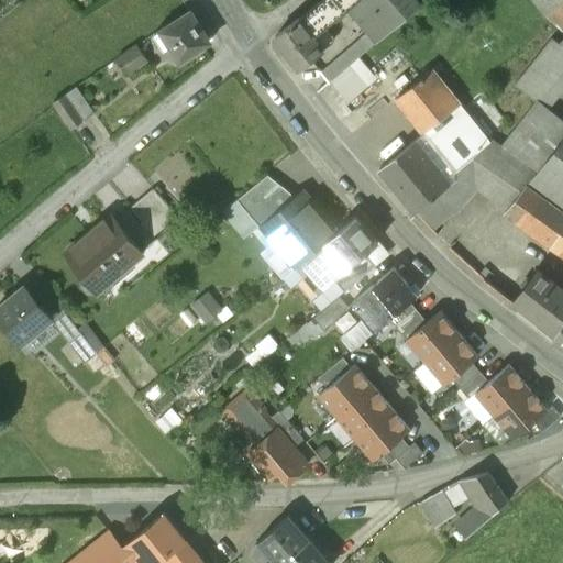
[(417,0),(320,0),(298,19),(313,39),(320,33),(357,0),(370,0),(381,12),(365,26),(368,31),(377,41),(421,3),(417,0)]
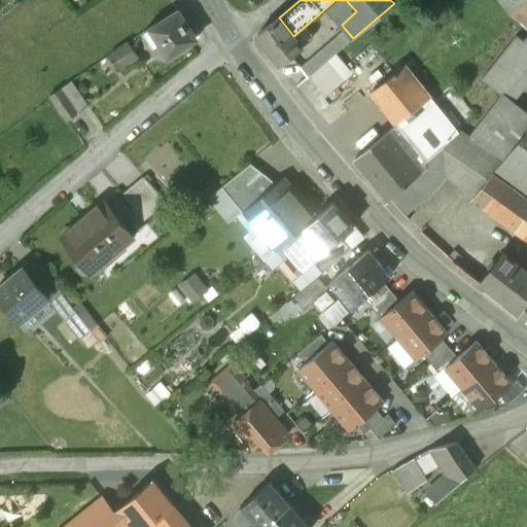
[(526,0),(497,0),(511,15),(526,1),(526,0)]
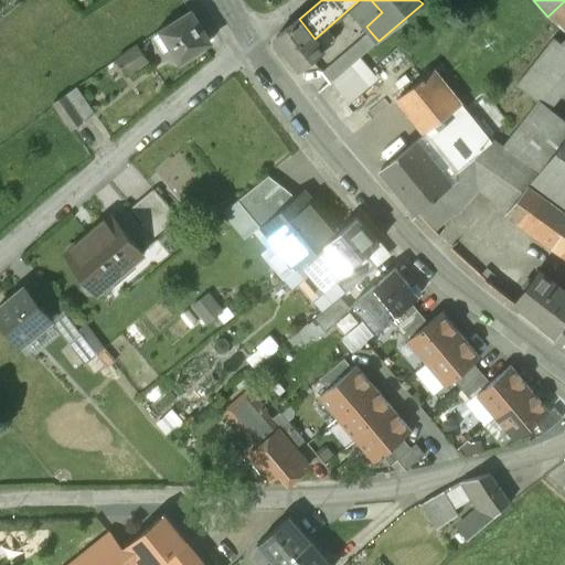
[(564,1),(547,17),(564,33),(564,32),(564,1)]
